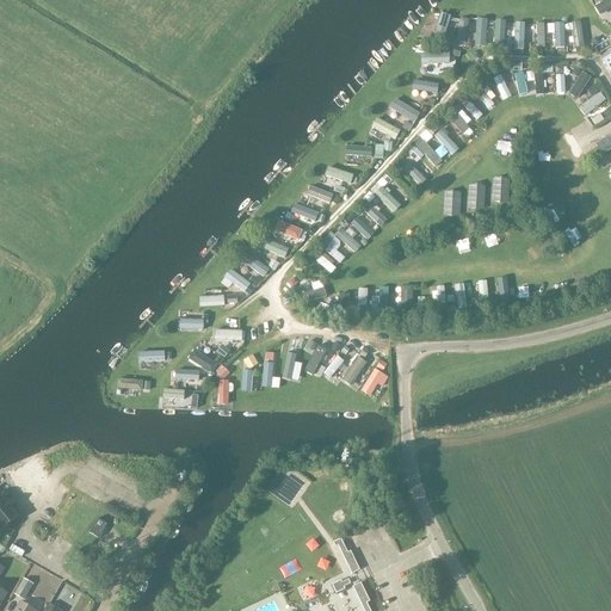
[(599,0),(594,2),(602,14),(610,7),(610,2),(609,0),(599,0)]
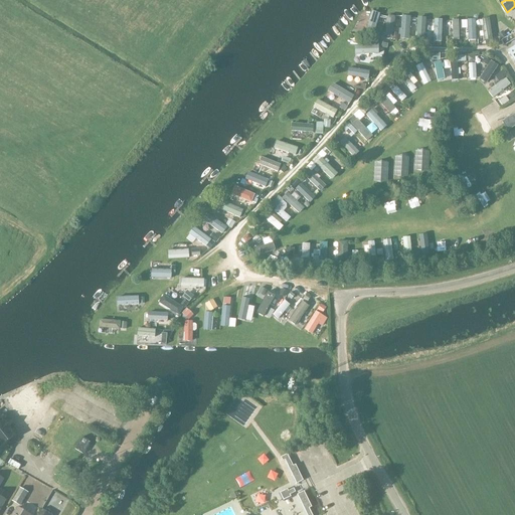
[(363,27),(372,30),(379,11),(370,9),(363,27)]
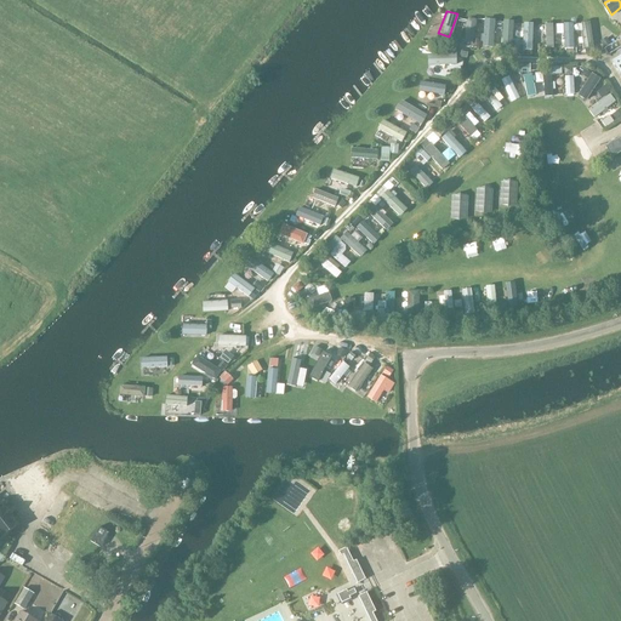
[(491,44),(491,17),(483,17),(482,44),(491,44)]
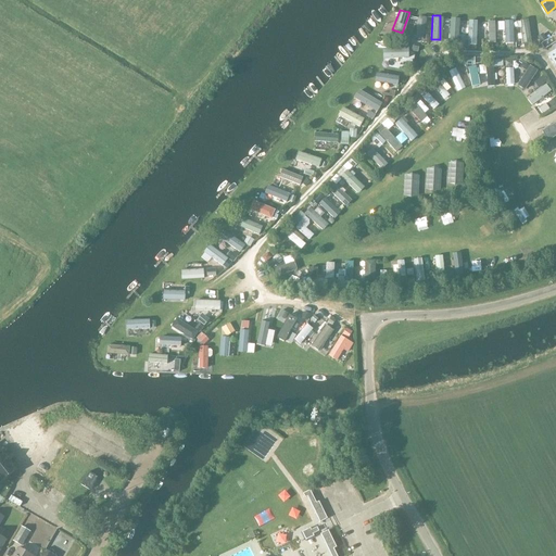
[(551,34),(555,26),(555,25),(543,15),(536,23),(551,34)]
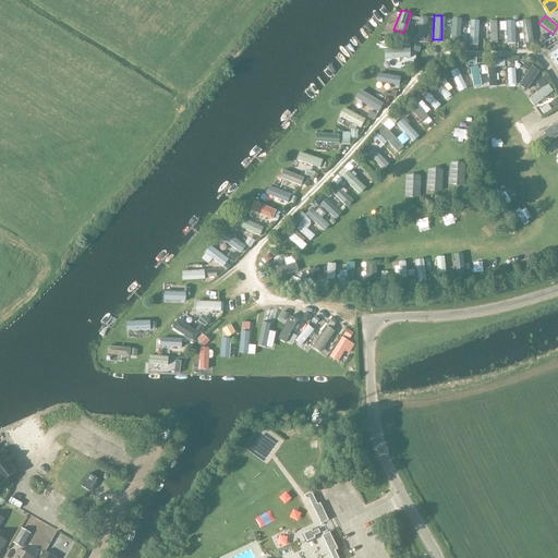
[(476,44),(477,19),(468,19),(466,44),(476,44)]
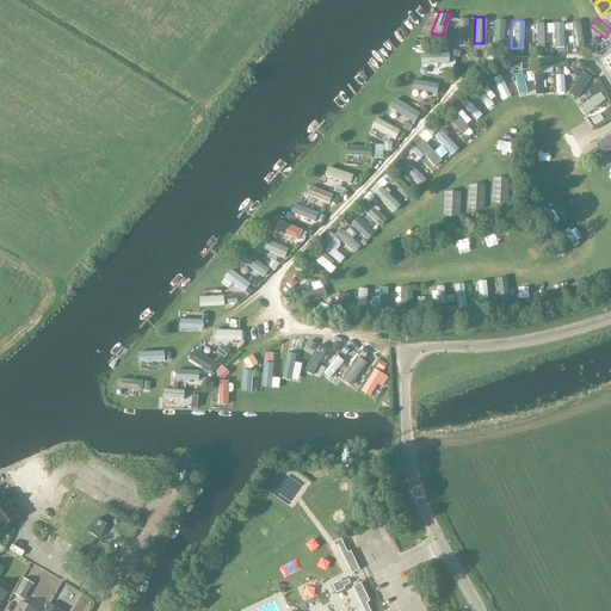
[(560,20),(550,22),(551,45),(561,45),(560,20)]
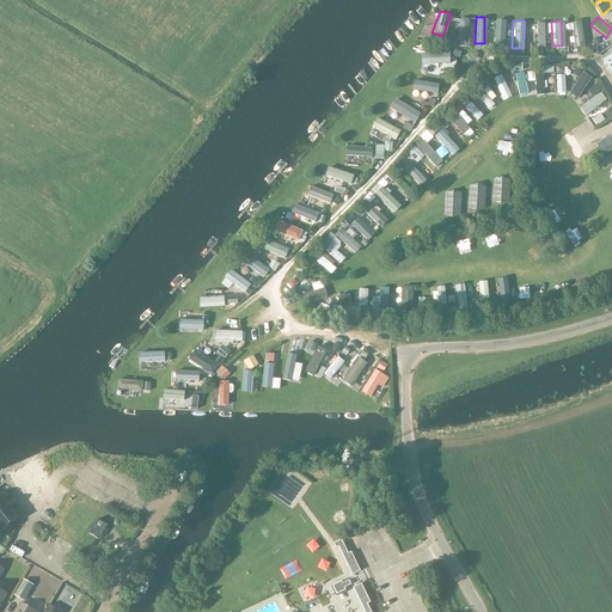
[(611,36),(607,40),(607,41),(595,48),(599,55),(611,47),(611,48),(611,47),(611,36)]
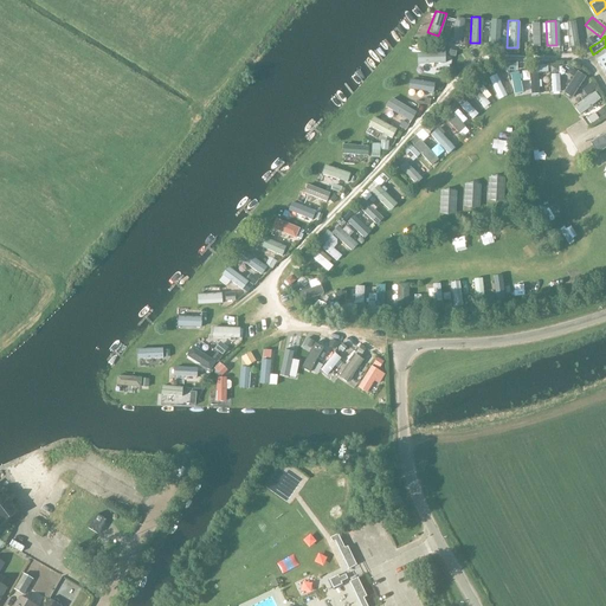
[(433,55),(417,55),(416,71),(432,71),(433,55)]
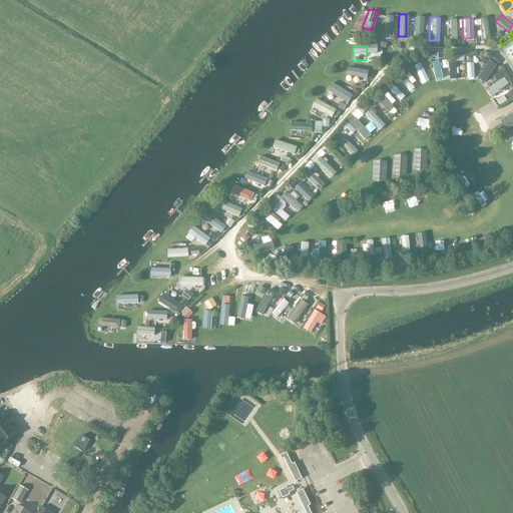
[(455,76),(462,75),(461,54),(454,54),(455,76)]
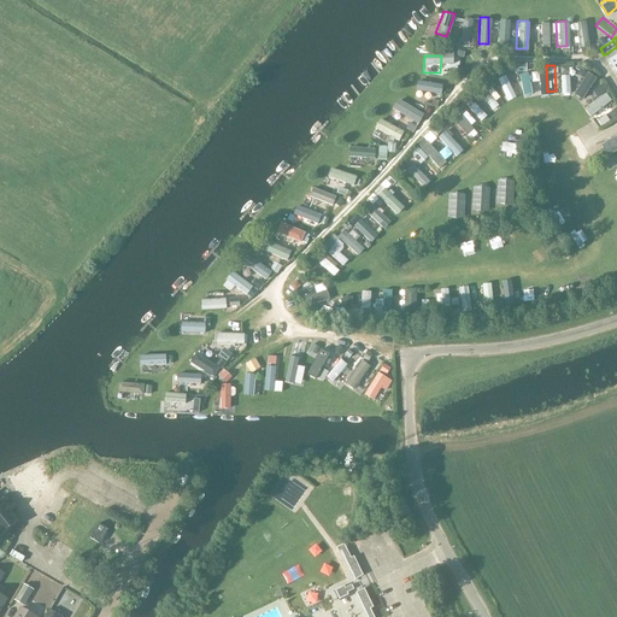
[(519,72),(521,97),(529,95),(528,72),(519,72)]
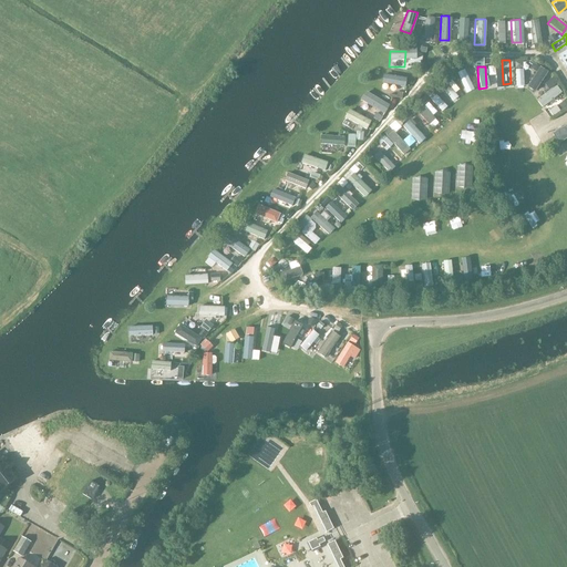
[(462,68),(454,71),(465,93),(473,90),(462,68)]
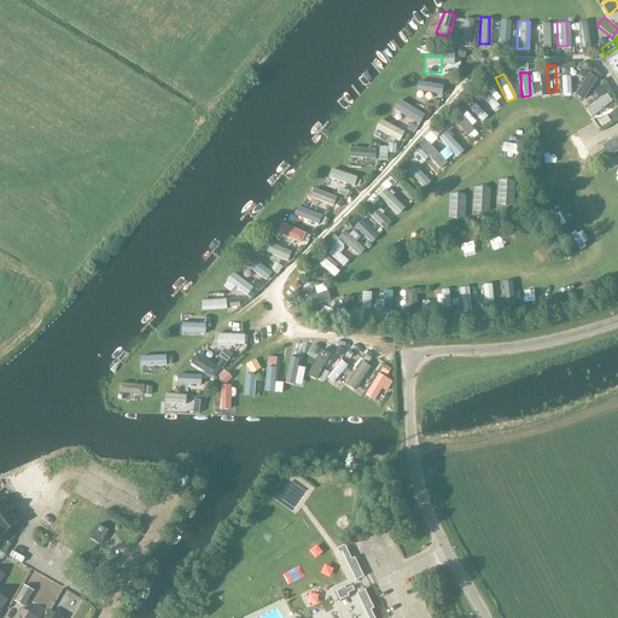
[(415,79),(413,91),(432,94),(435,82),(415,79)]
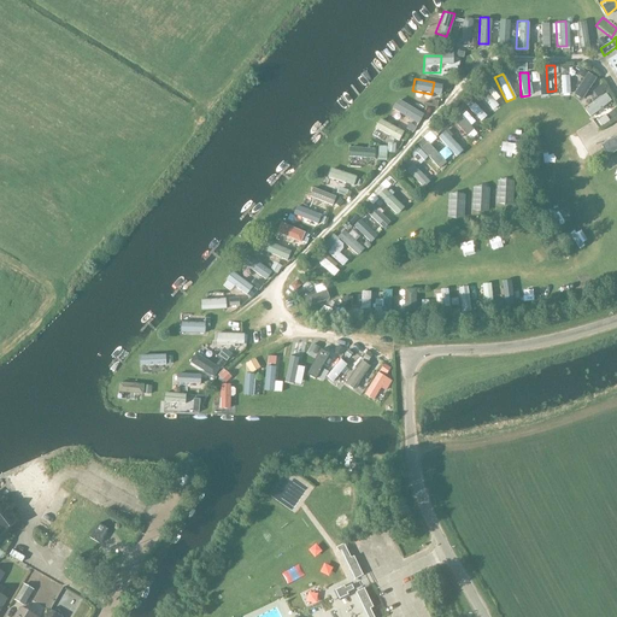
[(440,95),(444,86),(435,83),(433,93),(440,95)]
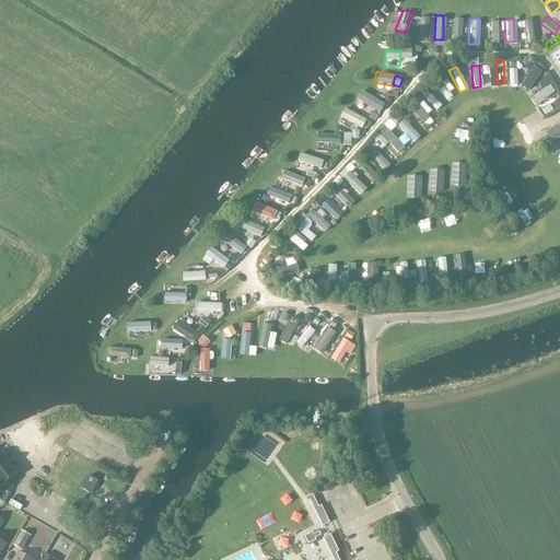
[(439,79),(432,83),(444,102),(451,96),(439,79)]
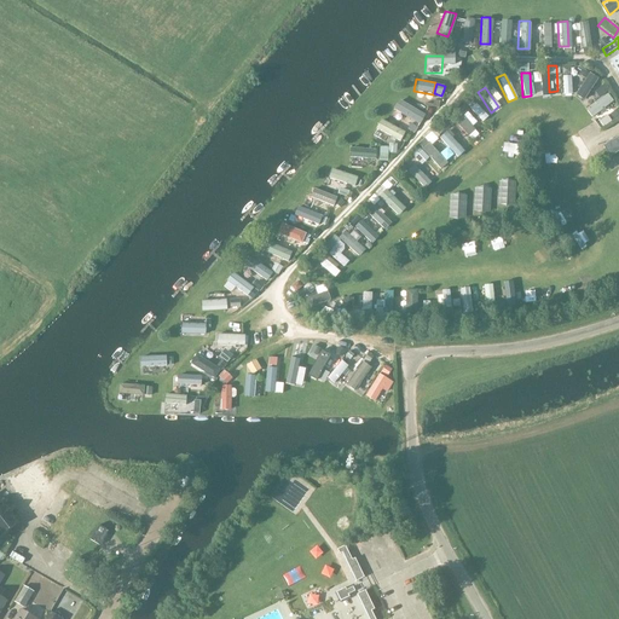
[(606,93),(585,108),(597,125),(611,115),(605,108),(613,103),(606,93)]
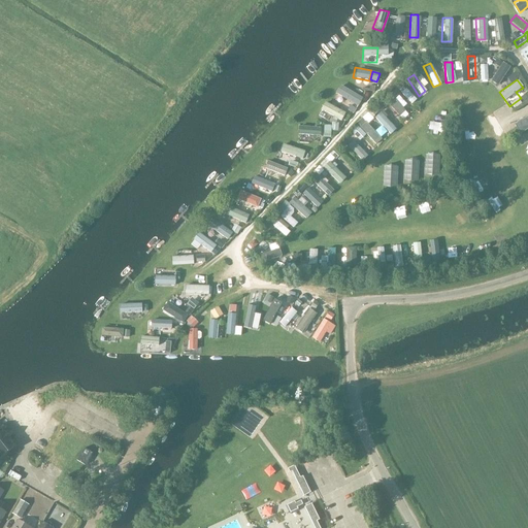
[(362,96),(338,83),(333,92),(358,105),(362,96)]
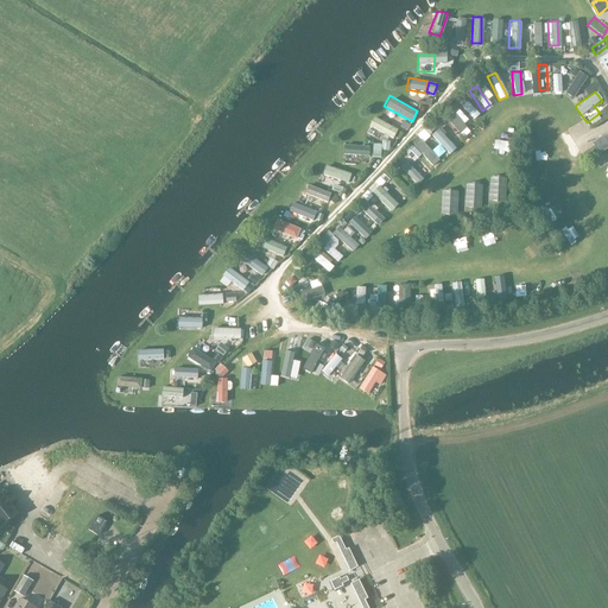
[(445,118),(464,135),(469,130),(461,121),(466,116),(455,107),(445,118)]
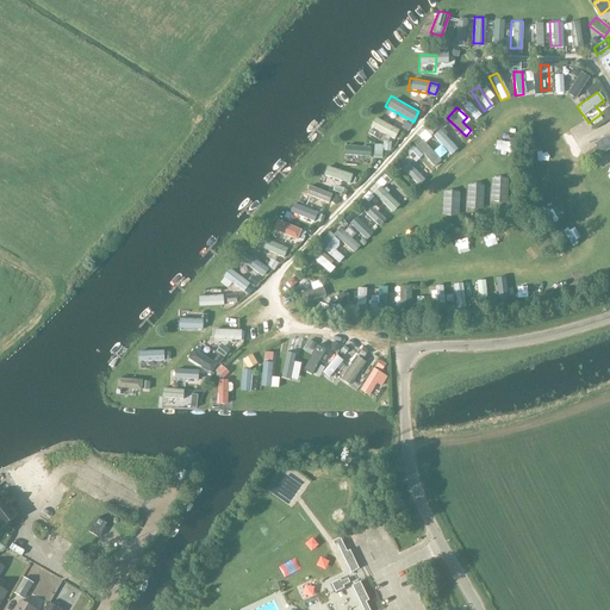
[(372,116),(367,126),(393,138),(398,128),(372,116)]
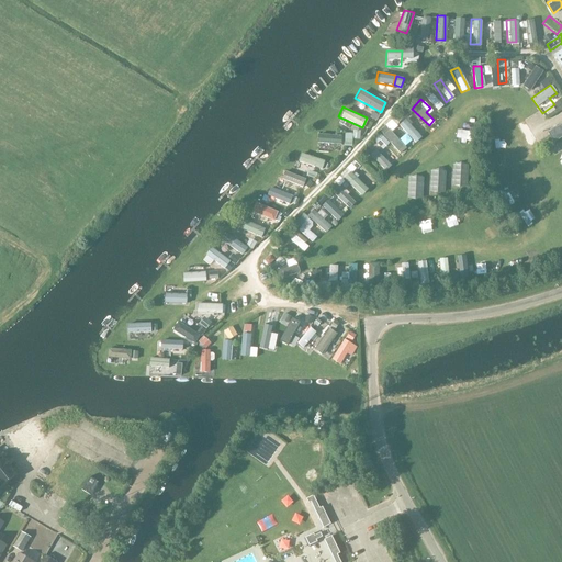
[(406,121),(398,126),(415,146),(422,139),(406,121)]
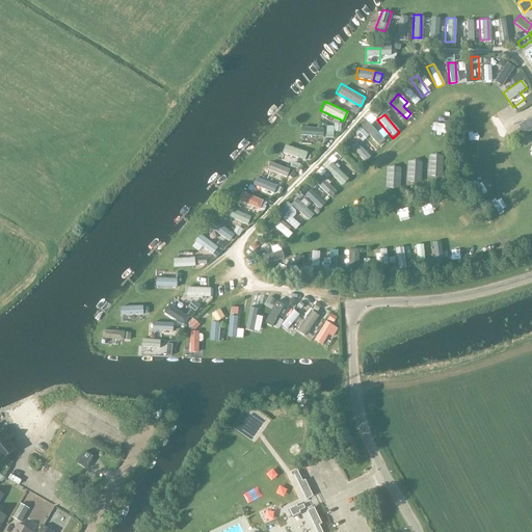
[(517,126),(520,129),(523,135),(531,129),(531,122),(530,118),(517,126)]
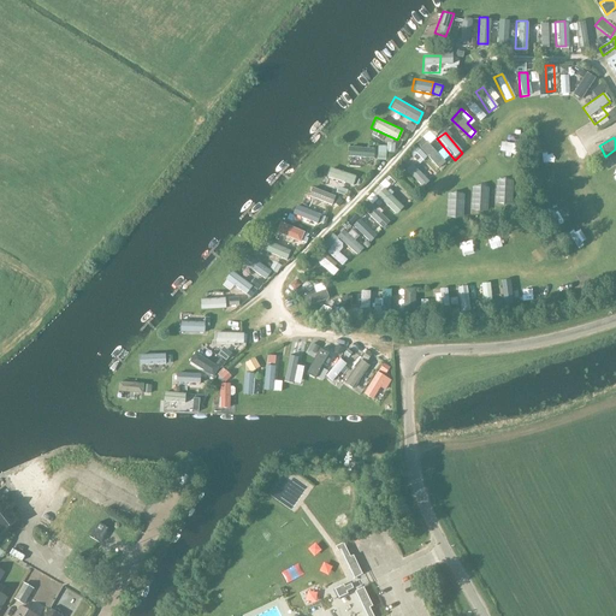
[(428,158),(436,169),(444,164),(426,138),(408,150),(418,165),(428,158)]
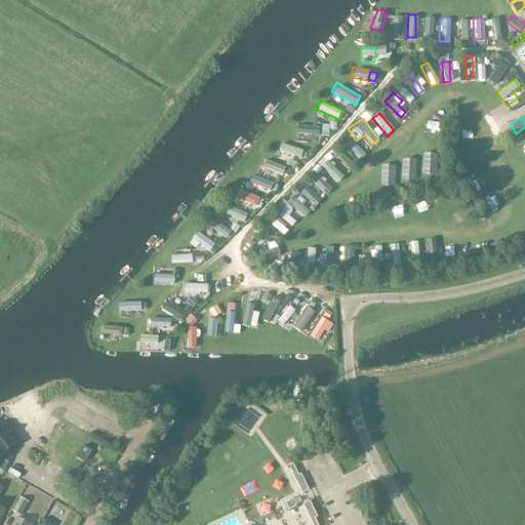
[(295,123),(295,133),(316,134),(316,124),(295,123)]
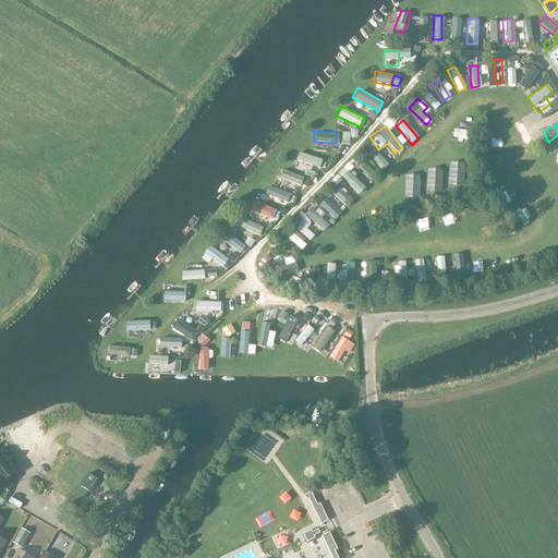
[(363,149),(381,169),(388,161),(370,142),(363,149)]
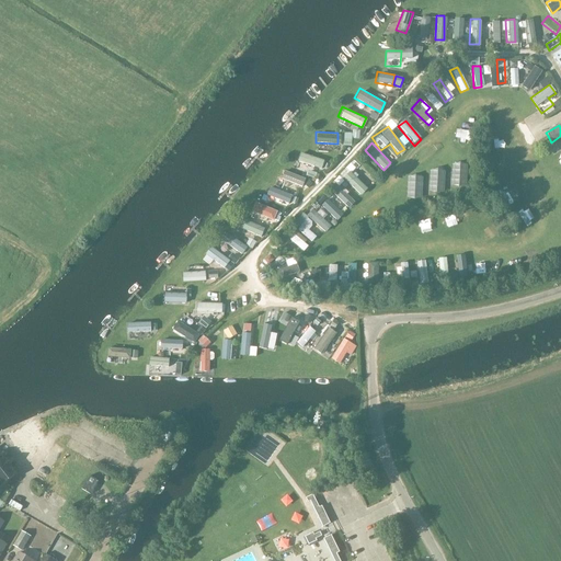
[(323,158),(298,150),(295,160),(293,160),(290,165),(297,168),(299,161),(320,168),(323,158)]
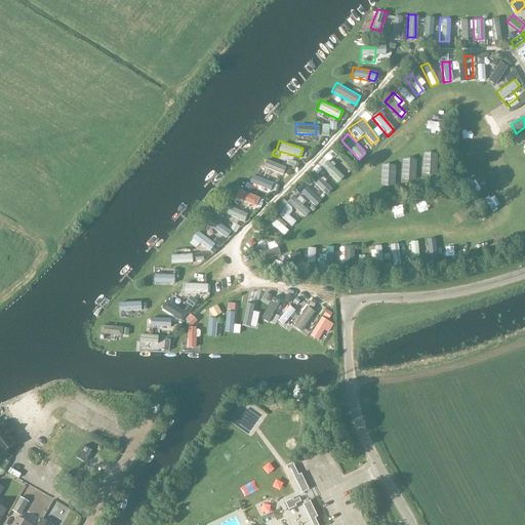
[(325,150),(321,155),(323,157),(317,163),(336,182),(342,174),(326,159),(330,155),(325,150)]
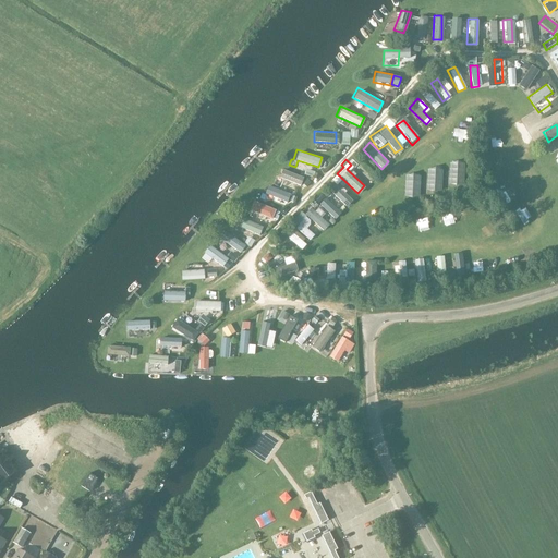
[(300,183),(302,171),(279,169),(278,181),(300,183)]
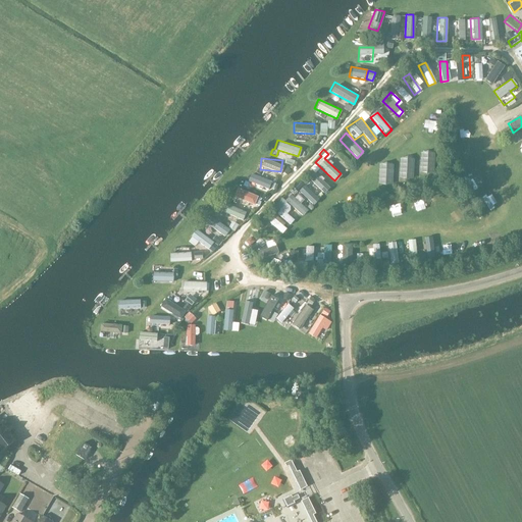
[(312,161),(308,166),(314,170),(318,165),(312,161)]
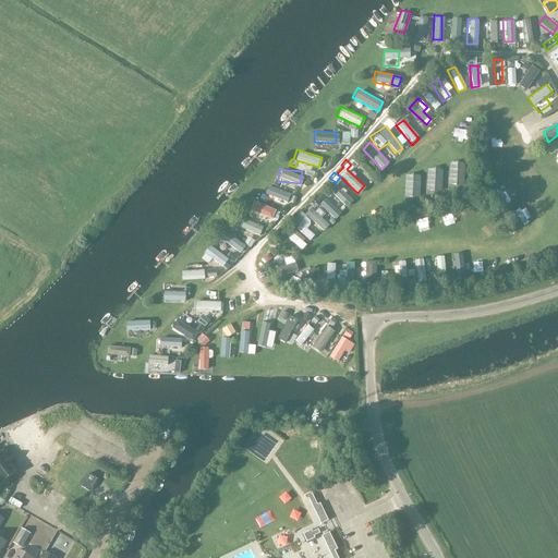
[(497,186),(505,182),(499,173),(492,177),(497,186)]
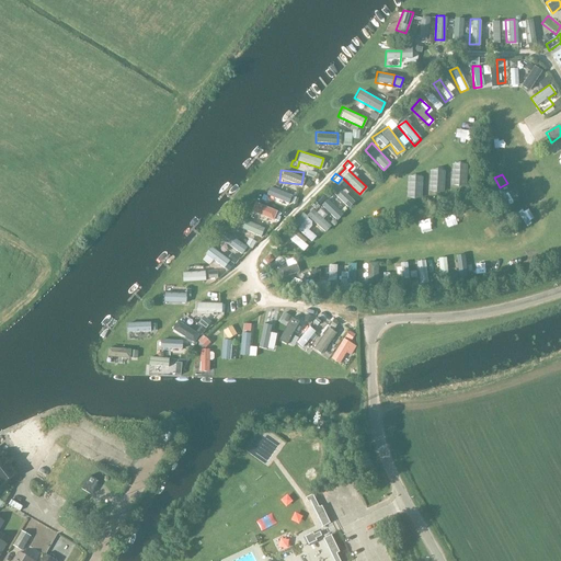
[(332,216),(339,209),(321,193),(315,199),(332,216)]
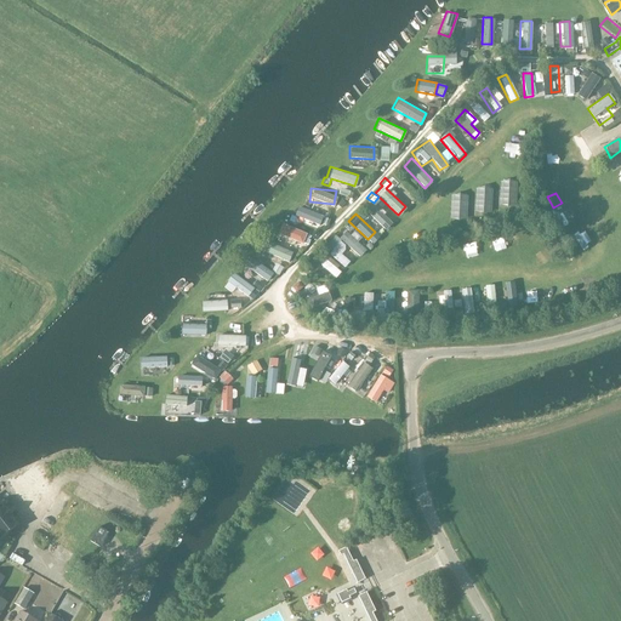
[(275,232),(300,241),(305,229),(280,221),(275,232)]
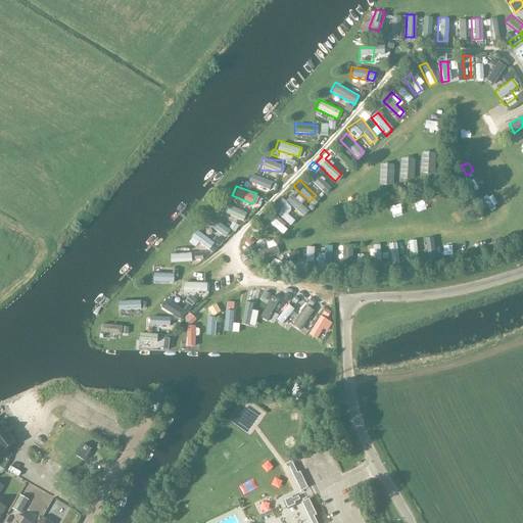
[(298,214),(302,209),(288,194),(284,199),(298,214)]
